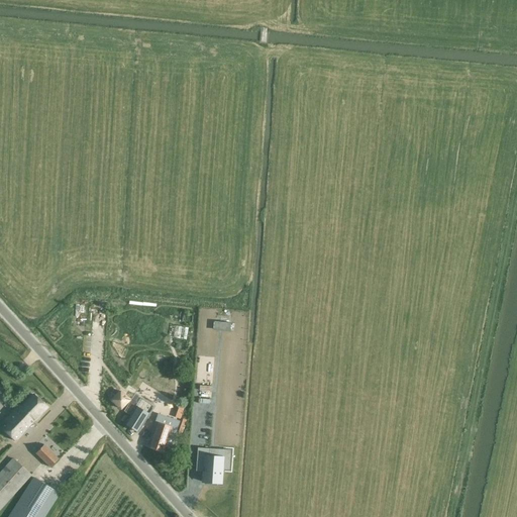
[(121,391),(112,400),(121,409),(130,400),(121,391)]
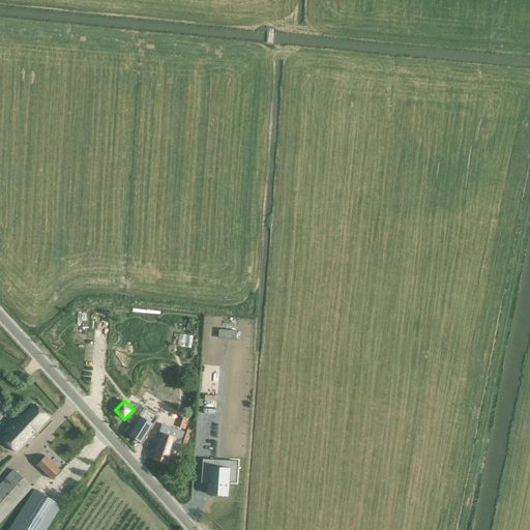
[(20,414),(0,434),(0,436),(16,451),(49,417),(34,404),(22,416),(20,414)]
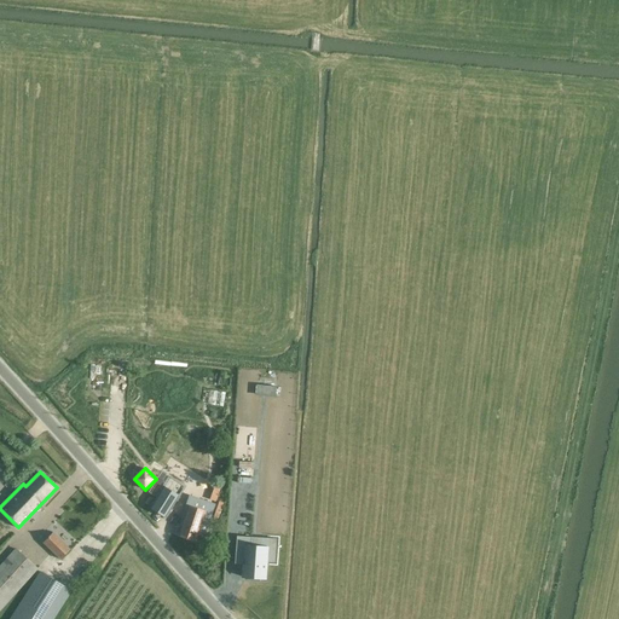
[(166,518),(179,497),(163,487),(150,508),(166,518)]
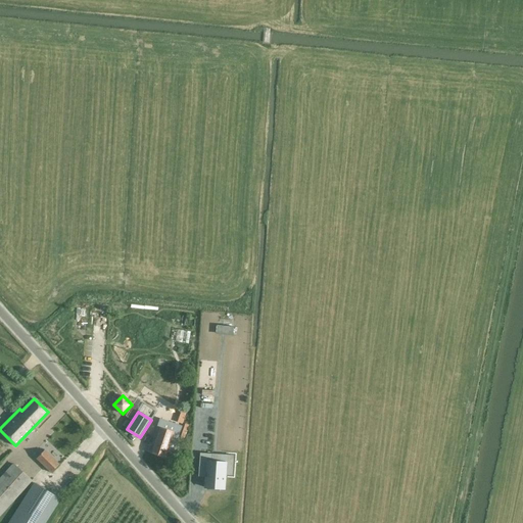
[(150,443),(147,450),(164,457),(174,432),(165,429),(159,427),(154,444),(150,443)]
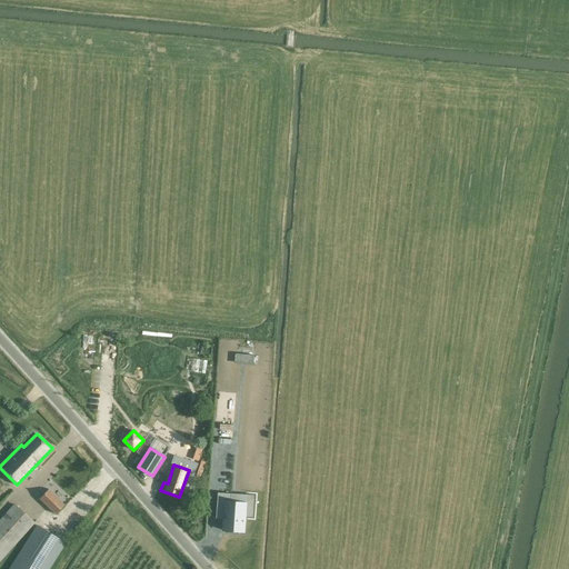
[(49,490),(40,499),(56,515),(65,505),(49,490)]
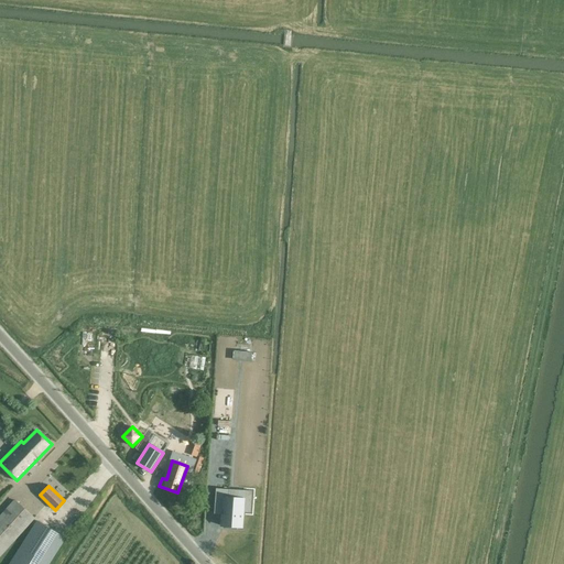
[(229,488),(216,487),(215,500),(224,501),(221,524),(241,525),(242,498),(228,497),(229,488)]
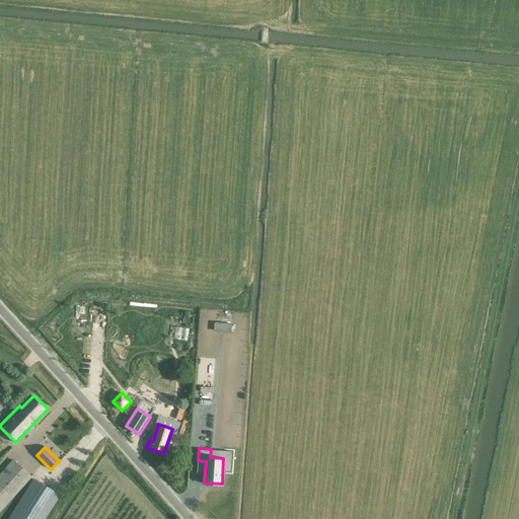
[(13,459),(0,472),(0,512),(32,476),(13,459)]
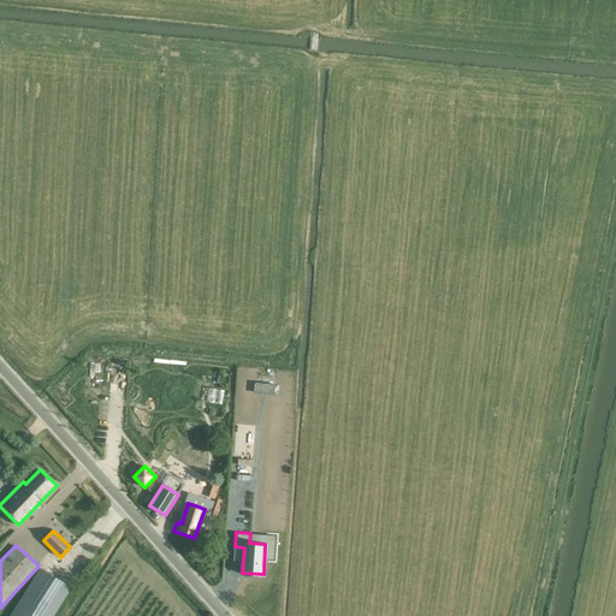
[(40,568),(9,615),(53,615),(72,587),(40,568)]
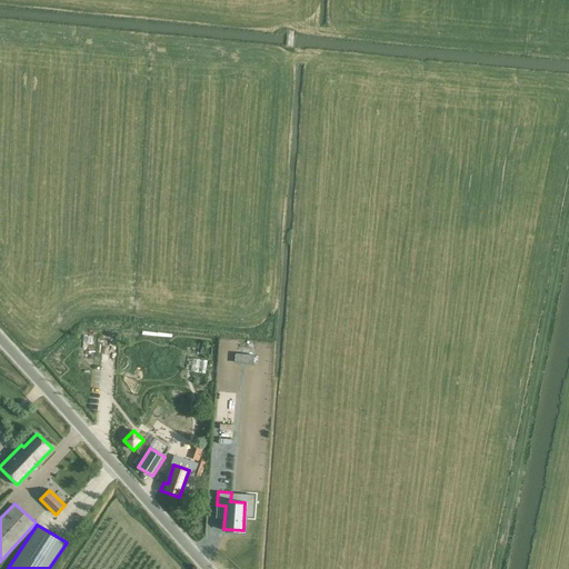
All buildings are outlined.
